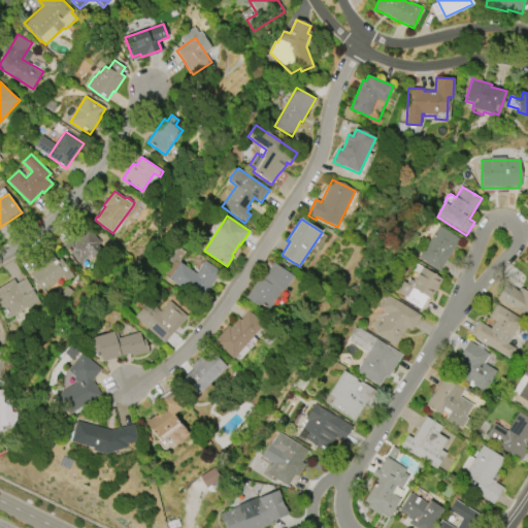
[(419,258),(440,226),(460,240),(439,271),(419,258)]
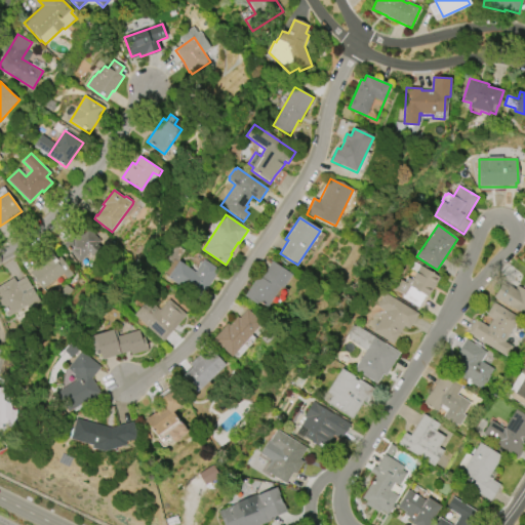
[(64,246),(73,237),(74,238),(79,233),(81,235),(88,228),(107,245),(96,257),(90,252),(81,263),(64,246)]
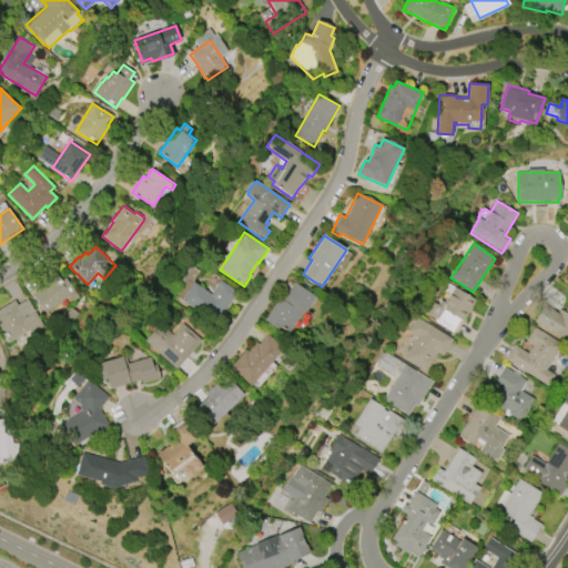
[(69,297),(47,313),(33,294),(54,279),(59,283),(66,279),(80,297),(73,303),(69,297)]
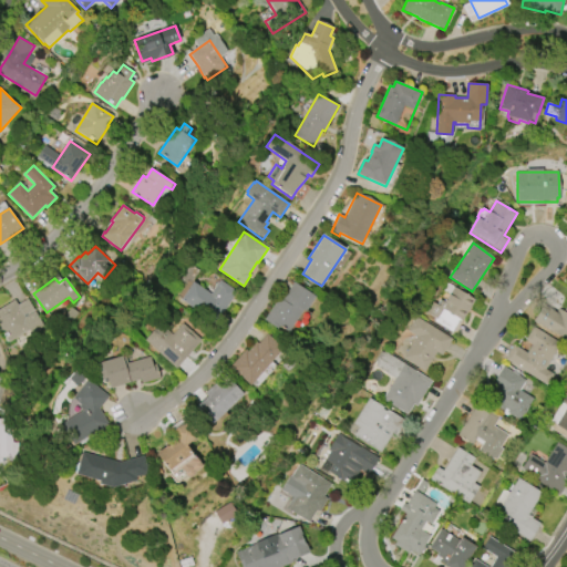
[(181,300),(193,282),(212,295),(220,280),(237,291),(216,323),(181,300)]
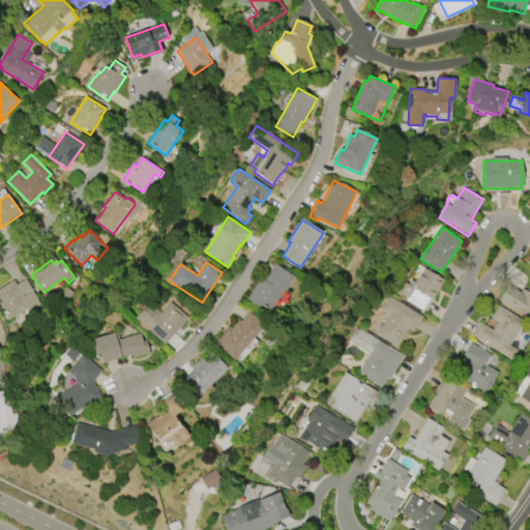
[(275,264),(295,277),(282,296),(281,295),(269,311),(261,304),(259,307),(246,299),(261,278),(264,281),(275,264)]
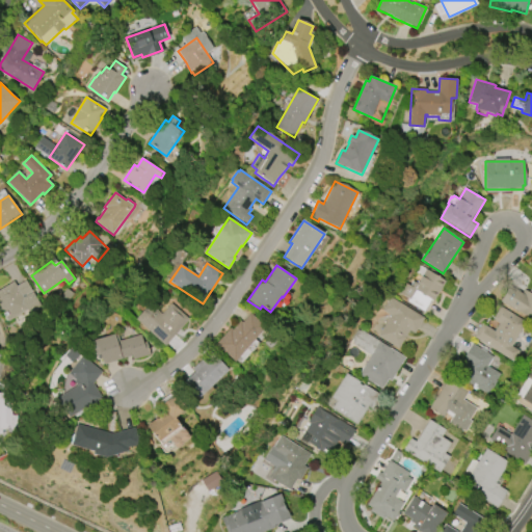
[(421,266),(446,281),(433,301),(430,300),(424,311),(408,301),(409,300),(406,298),(407,297),(400,293),(406,284),(410,286),(413,282),(418,284),(422,276),(417,273),(421,266)]
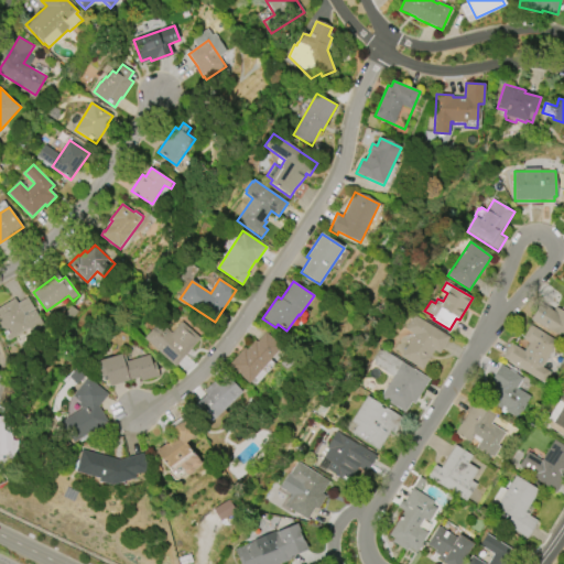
[(0,323),(0,307),(15,299),(19,305),(29,299),(38,314),(39,314),(45,326),(33,334),(32,333),(20,340),(19,342),(17,343),(15,343),(14,343),(13,342),(11,339),(10,340),(9,339),(7,342),(4,337),(8,336),(0,323)]
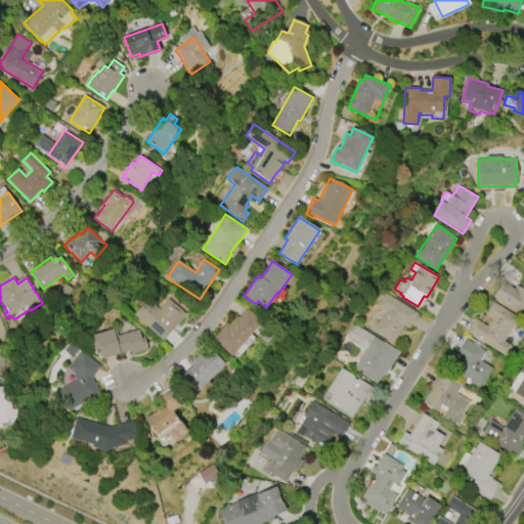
[(523,315),(493,297),(503,282),(514,290),(517,286),(521,289),(523,284),(523,315)]
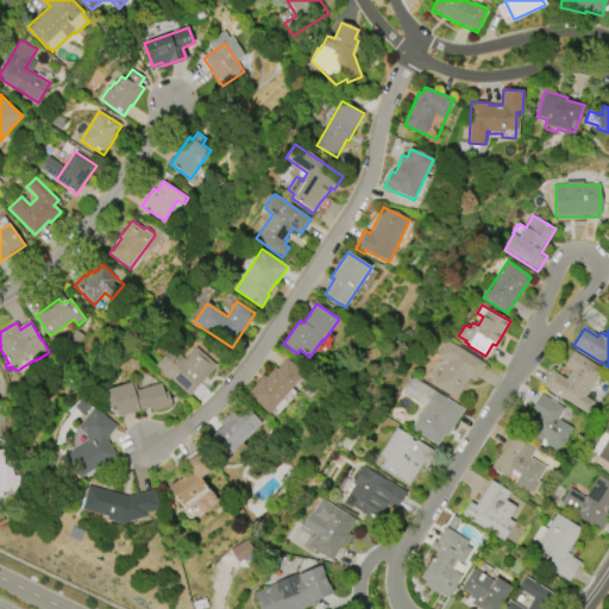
[(447,340),(487,364),(475,382),(469,378),(456,399),(433,384),(447,362),(438,356),(447,340)]
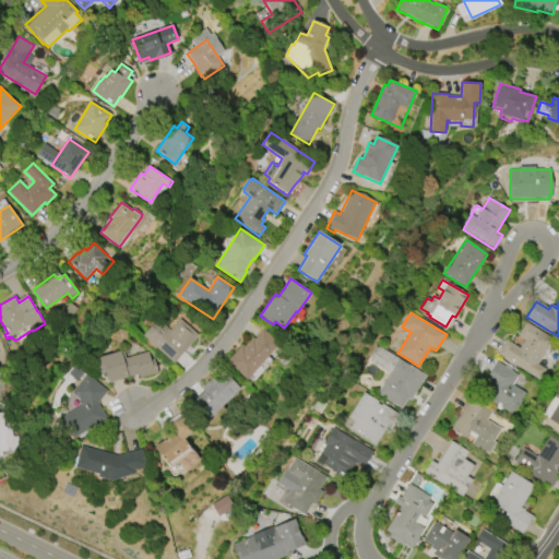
[(174,364),(143,335),(158,319),(170,330),(180,319),(199,336),(174,364)]
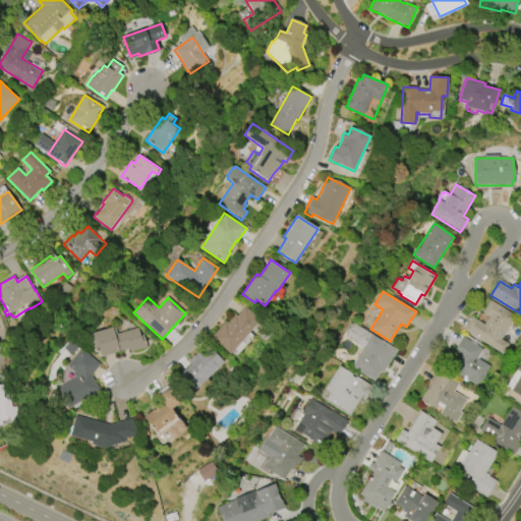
[(490,300),(516,316),(501,339),(510,344),(503,355),(464,330),(472,316),(484,325),(489,317),(482,312),(490,300)]
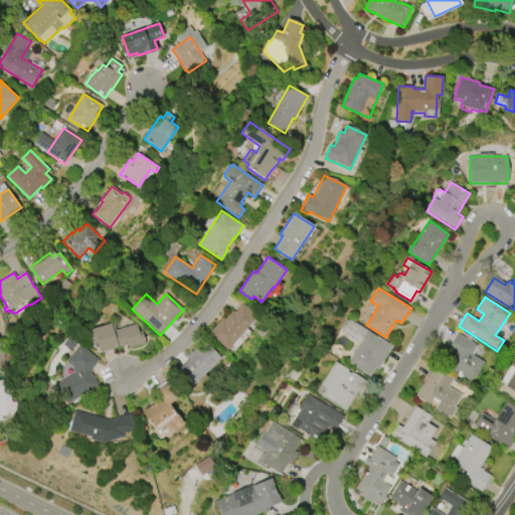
[(258,317),(227,351),(208,334),(223,318),(225,319),(233,311),(234,313),(242,304),(258,317)]
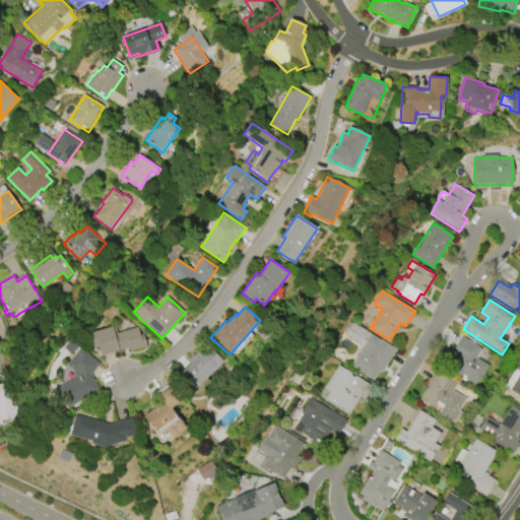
[(353,322),(397,350),(383,373),(380,372),(374,381),(350,366),(363,347),(344,336),(353,322)]
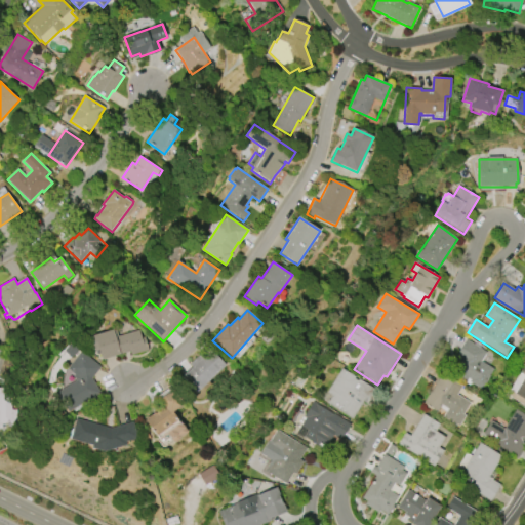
[(90,337),(116,330),(118,336),(139,330),(142,338),(146,337),(149,351),(132,355),(131,351),(102,359),(99,351),(94,352),(90,337)]
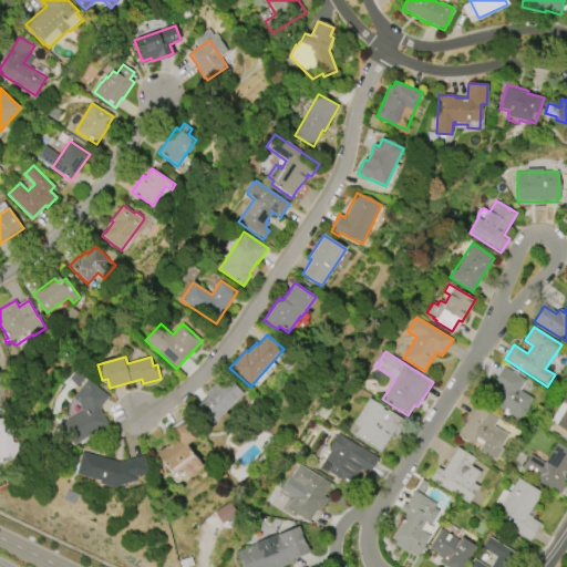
[(504,366),(526,380),(521,390),(534,399),(529,406),(531,408),(527,412),(537,418),(532,426),(505,411),(503,413),(490,405),(496,395),(494,395),(495,394),(488,390),(492,384),(493,384),(504,366)]
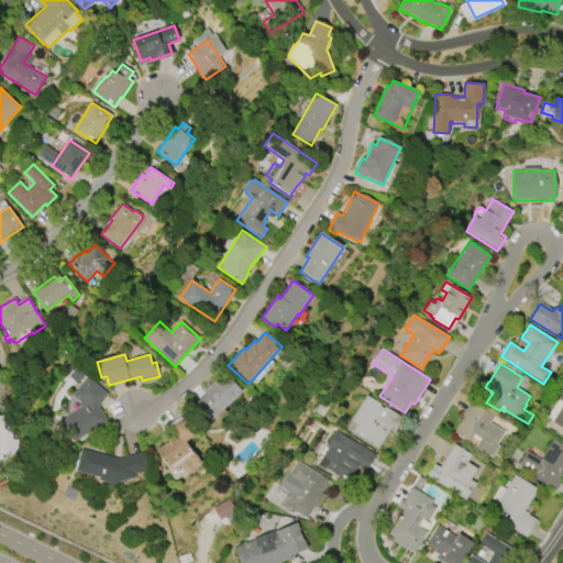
[(242,392),(210,422),(195,405),(206,394),(203,390),(213,382),(217,384),(227,375),(242,392)]
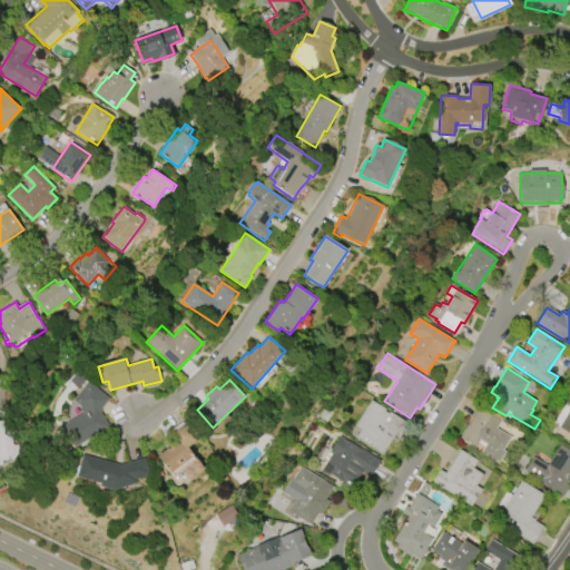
[(89,382),(110,400),(100,411),(109,428),(75,448),(62,426),(84,413),(80,409),(82,408),(74,401),(89,382)]
